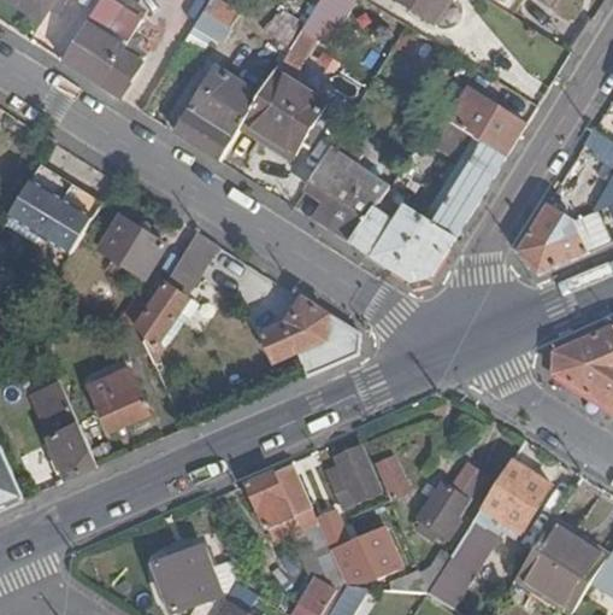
[(56,13),(64,0),(49,0),(46,7),(56,13)]
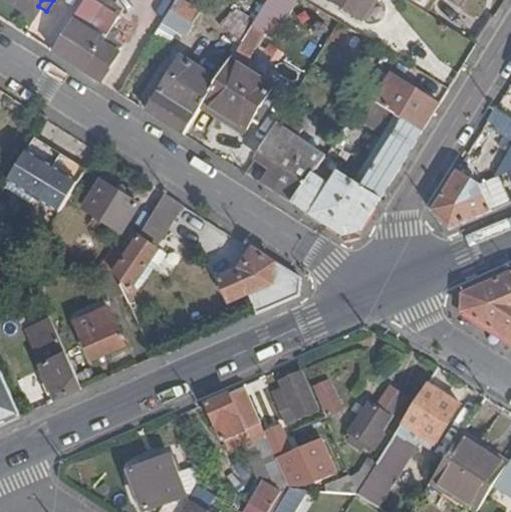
[(98,81),(116,53),(101,44),(111,28),(118,16),(93,0),(84,0),(52,51),(98,81)]
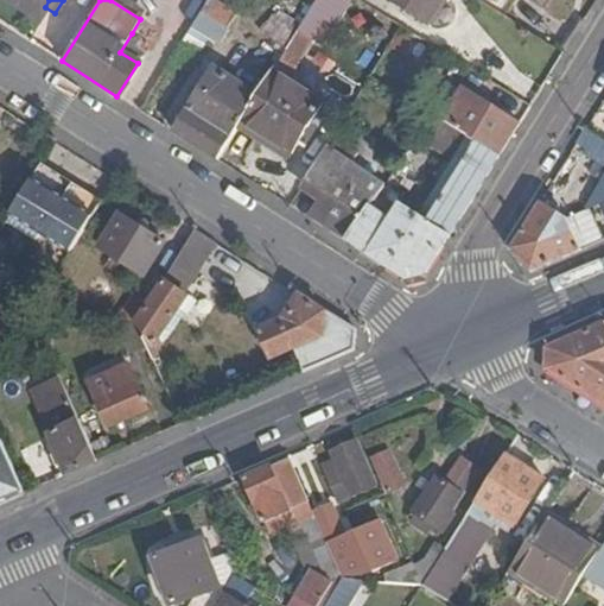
[(204,0),(189,33),(217,48),(236,10),(216,0),(204,0)]
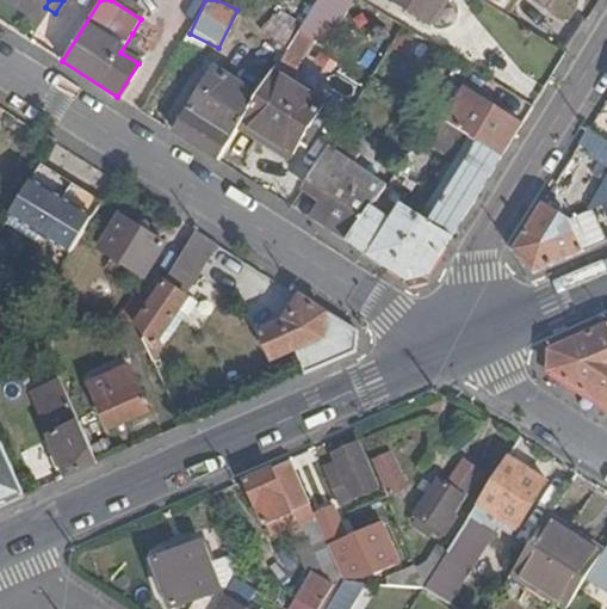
[(315,0),(292,38),(299,43),(305,35),(317,42),(342,0),(315,0)]
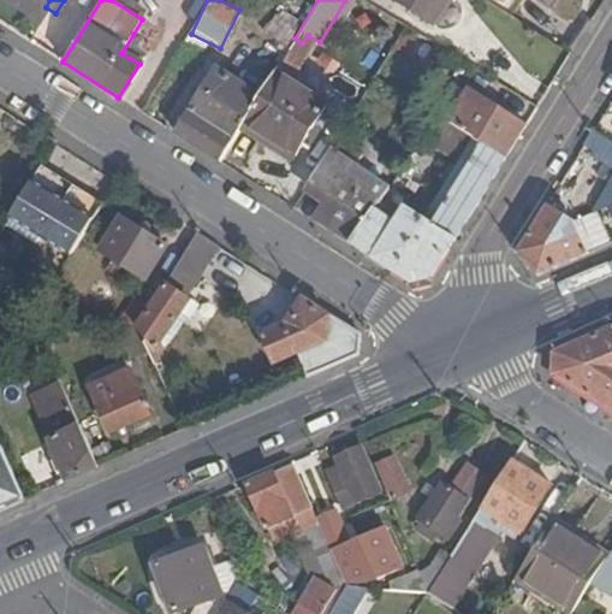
[(393,0),(433,25),(449,0),(393,0)]
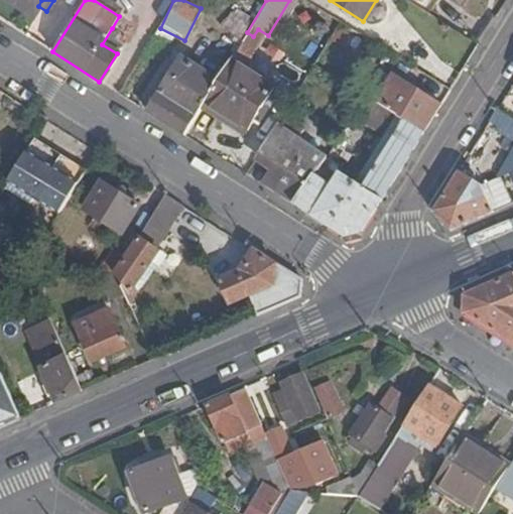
[(237,38),(250,19),(237,11),(224,30),(237,38)]
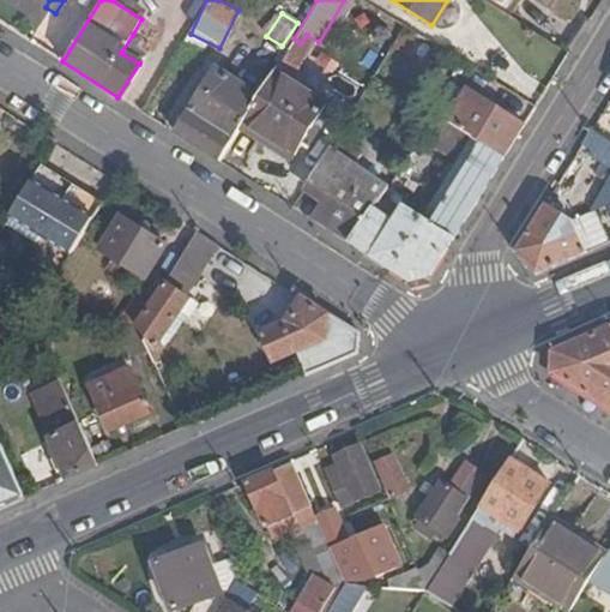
[(121,53),(139,64),(144,57),(132,48),(139,37),(133,34),(121,53)]
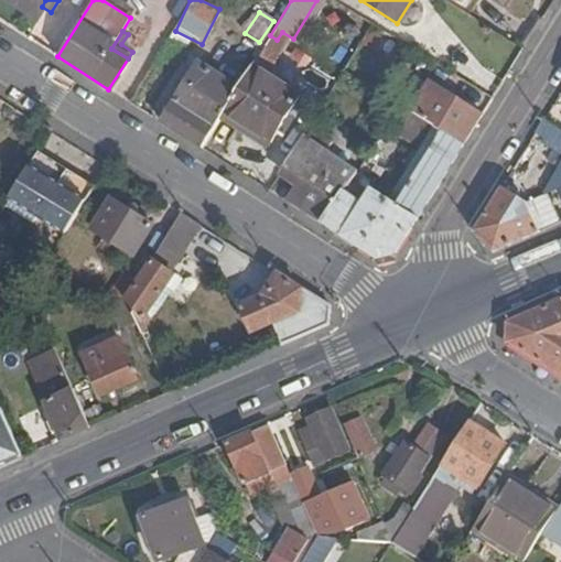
[(222,116),(238,87),(198,63),(161,122),(202,148),(222,116)]
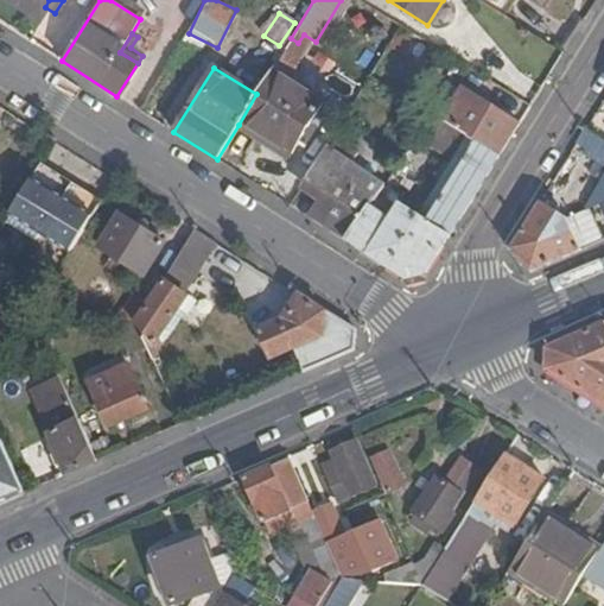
[(273,68),(256,94),(239,125),(286,155),(320,99),(273,68)]
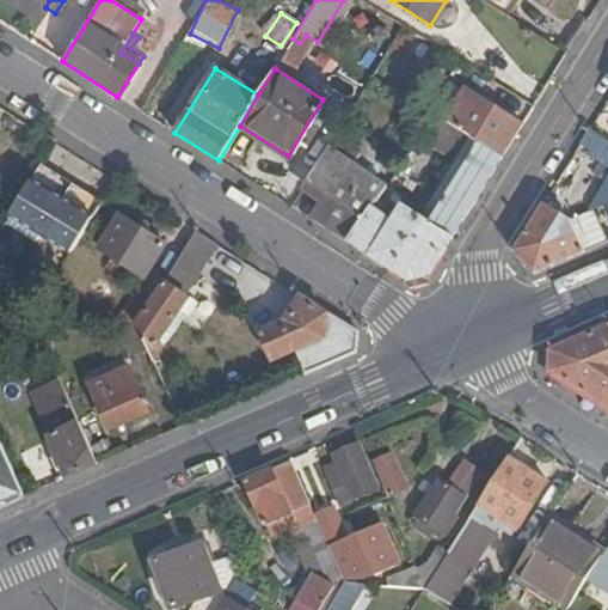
[(425,278),(521,123),(462,87),(442,120),(433,114),(417,138),(453,162),(421,214),(399,202),(390,218),(369,206),(390,187),(327,147),(307,181),(326,194),(311,219),(409,281),(425,278)]
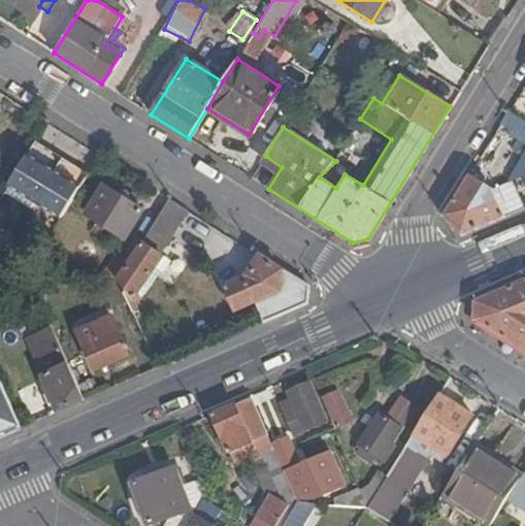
[(524,123),(507,112),(494,134),(523,153),(524,149),(524,123)]
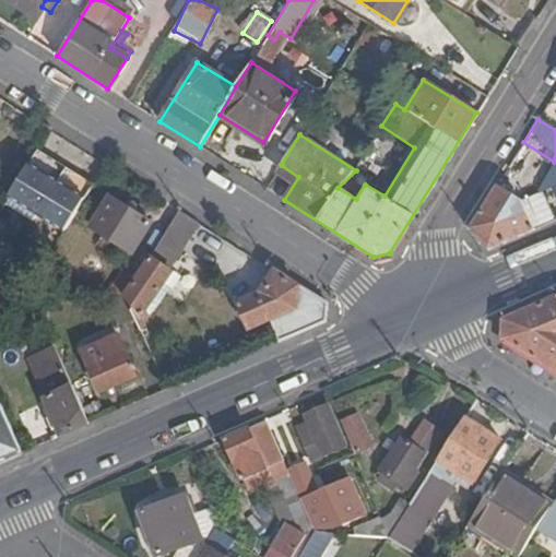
[(7,197),(18,203),(49,156),(38,149),(7,197)]
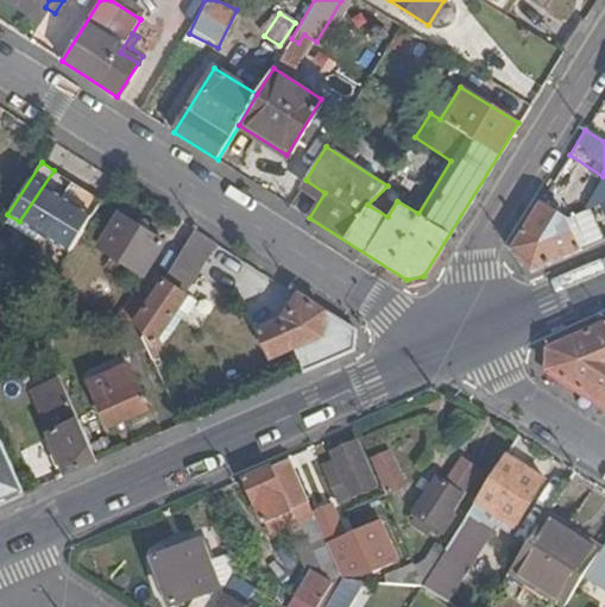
[(54,170),(19,221),(68,254),(101,200),(54,170)]
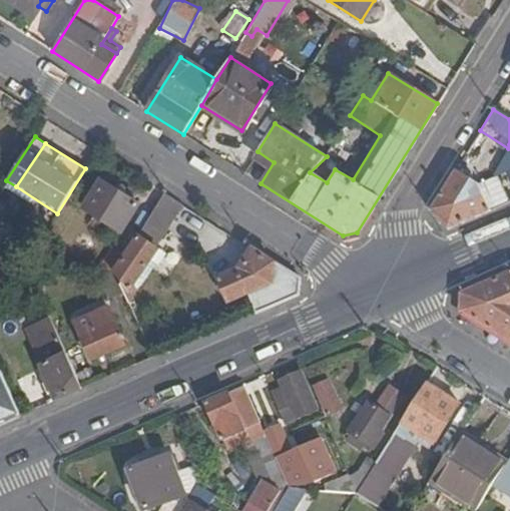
[(470,178),(456,168),(430,209),(446,228),(490,209),(483,193),(470,178)]
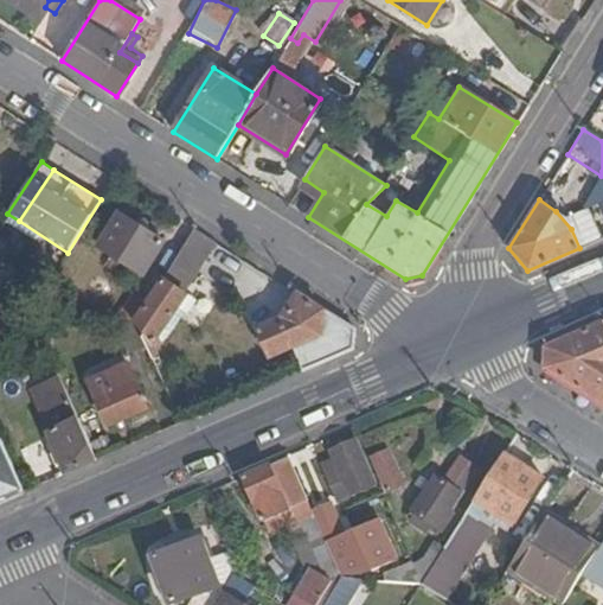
[(165,240),(119,211),(96,244),(142,275),(165,240)]
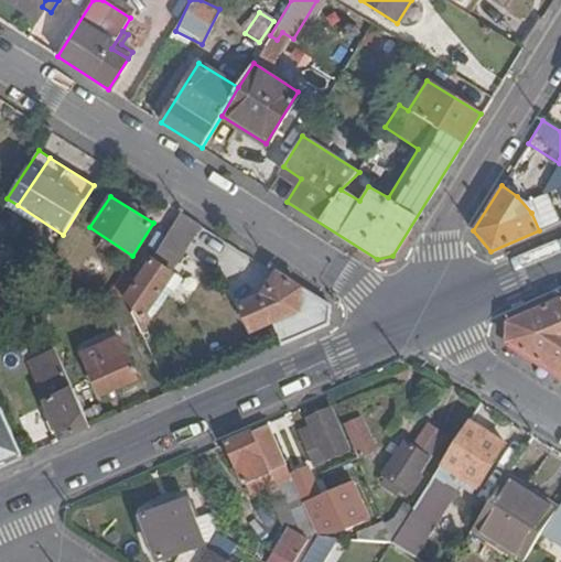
[(547,226),(560,219),(560,211),(559,205),(540,213),(547,226)]
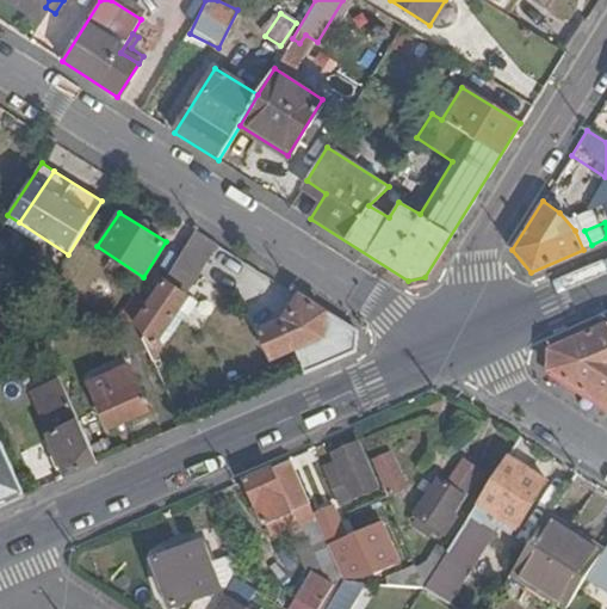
[(193,228),(171,263),(192,277),(215,243),(193,228)]
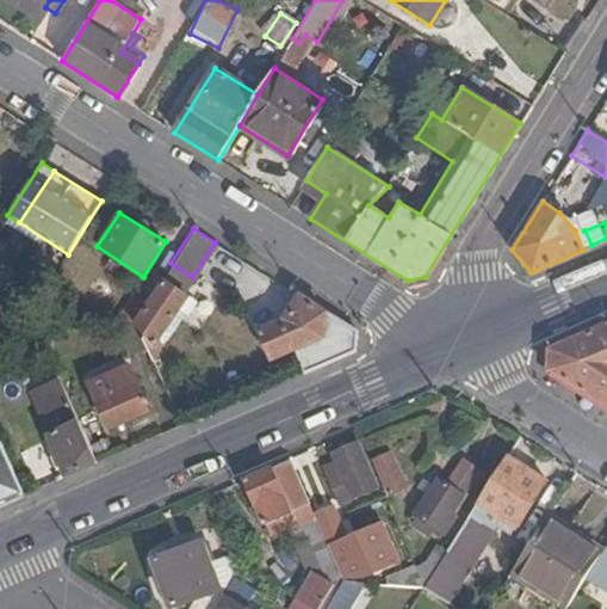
[(130,324),(149,364),(158,351),(153,346),(187,295),(183,291),(192,277),(171,263),(146,301),(130,324)]
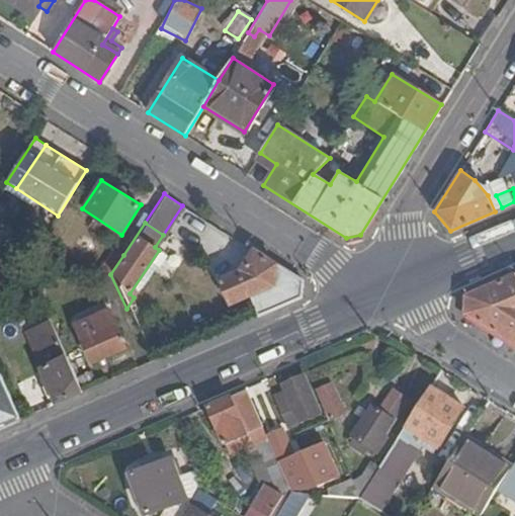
[(113,249),(96,273),(110,274),(123,255),(113,249)]
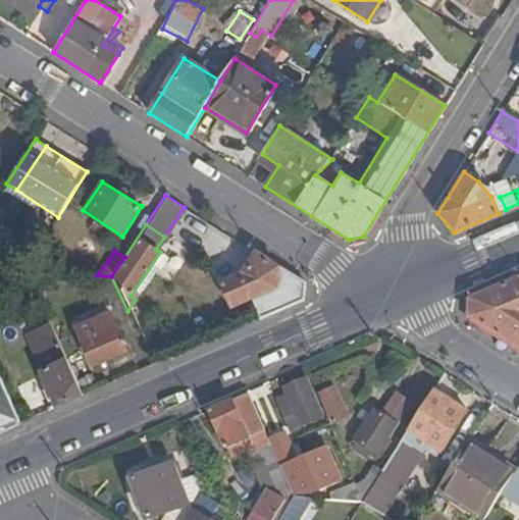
[(253,297),(261,317),(301,300),(304,283),(256,253),(243,273),(221,282),(232,306),(253,297)]
